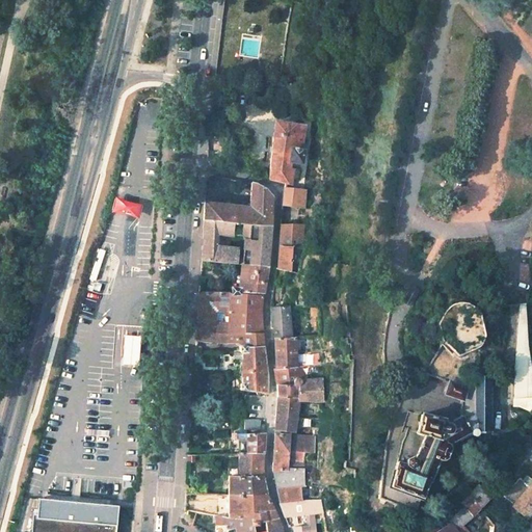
[(301,150),(306,126),(274,121),(268,180),(285,183),(286,183),(289,162),(301,164),(303,150),(301,150)]
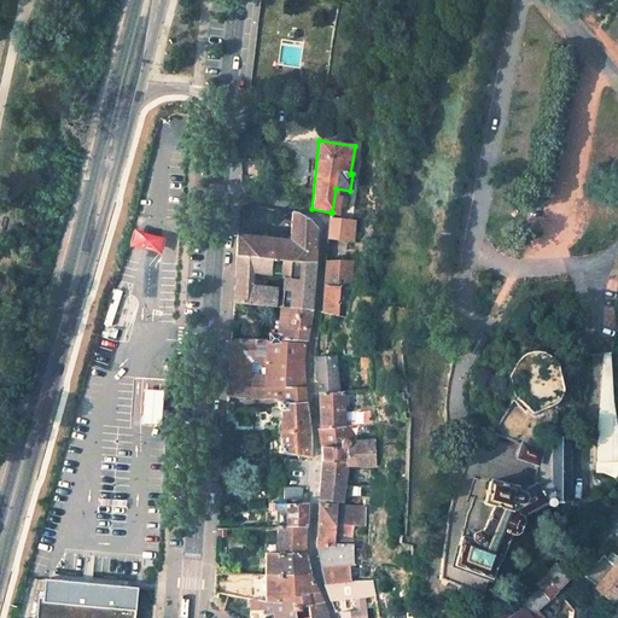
[(315,264),(316,229),(307,220),(296,214),(291,213),(289,240),(238,235),(237,257),(315,264)]
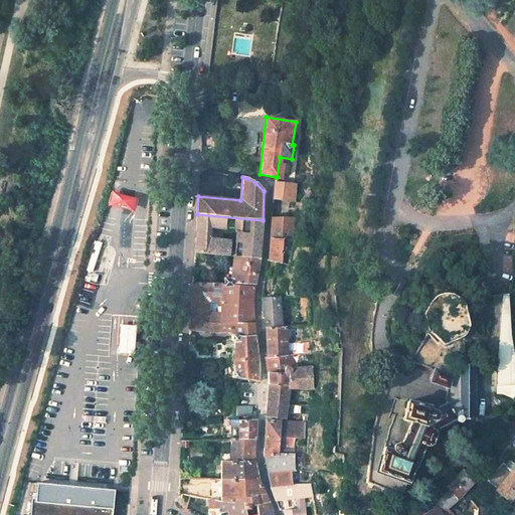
[(275,183),(273,198),(281,199),(288,200),(290,185),(275,183)]
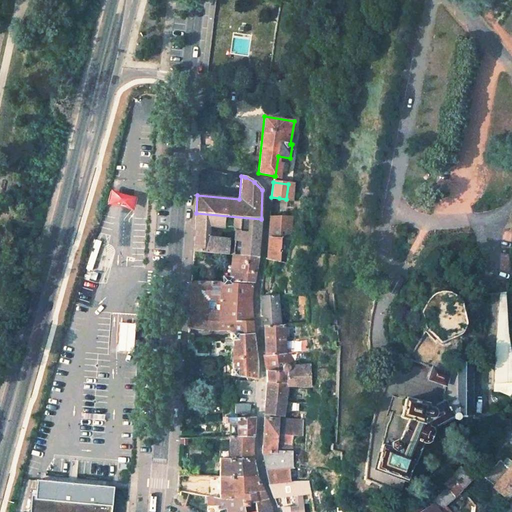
[(119,190),(115,243),(129,243),(133,191),(119,190)]
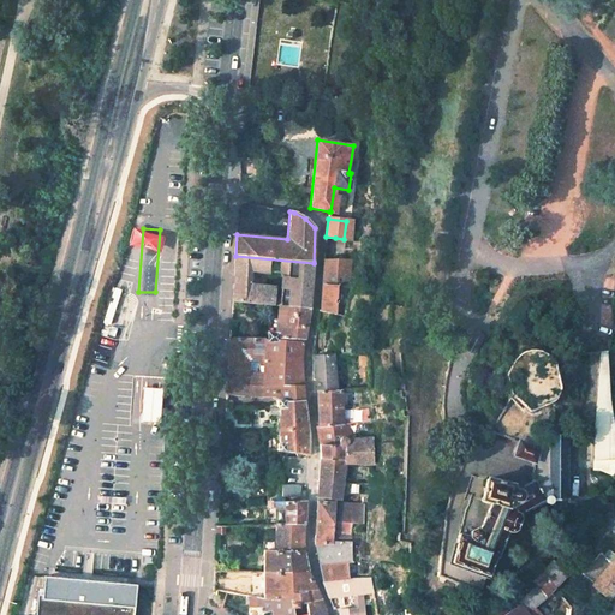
[(309,309),(314,263),(236,256),(232,303),(278,306),(309,309)]
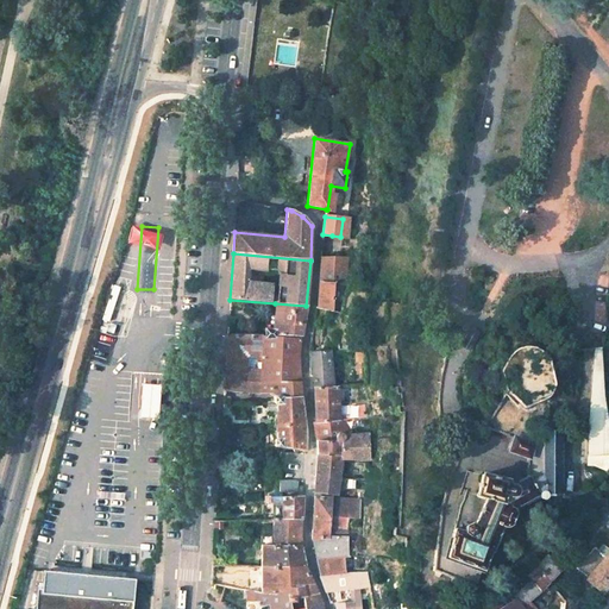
[(341,283),(343,258),(320,258),(319,282),(334,283),(341,283)]
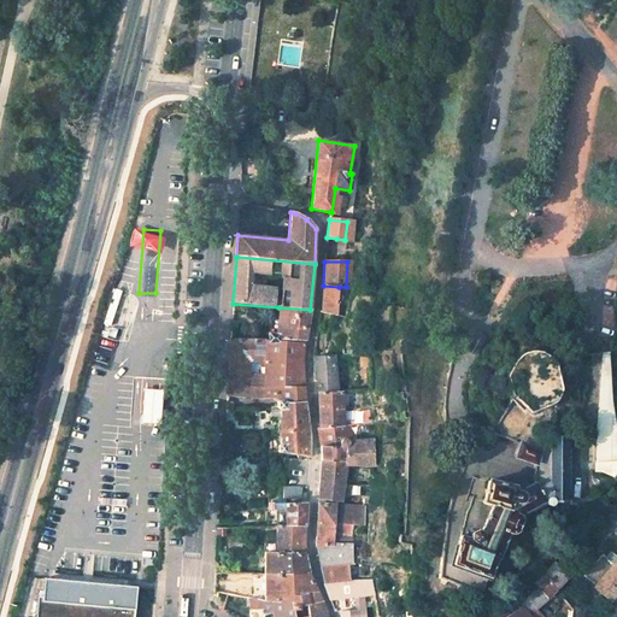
[(338,316),(339,287),(323,286),(322,312),(338,316)]
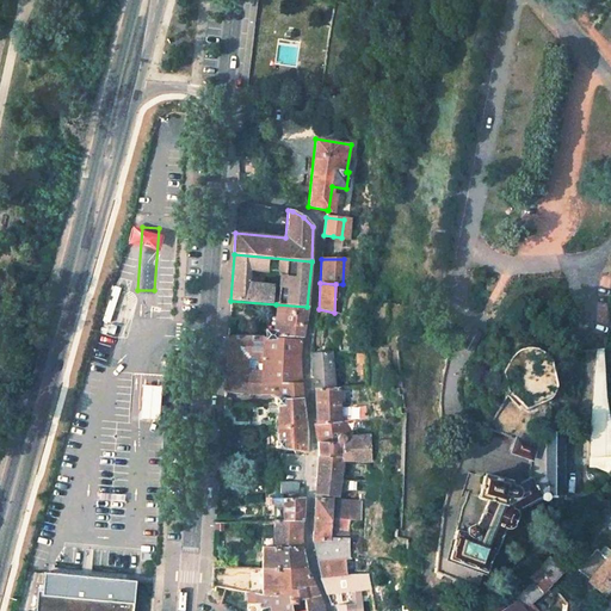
[(302,337),(307,307),(276,304),(273,331),(266,331),(265,338),(275,338),(275,335),(302,337)]
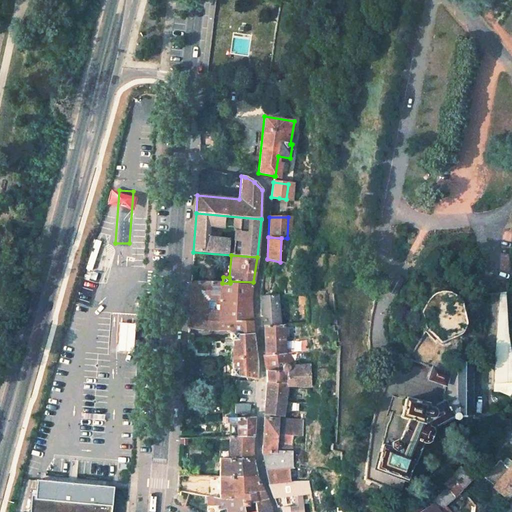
[(394,292),(400,280),(396,278),(389,290),(394,292)]
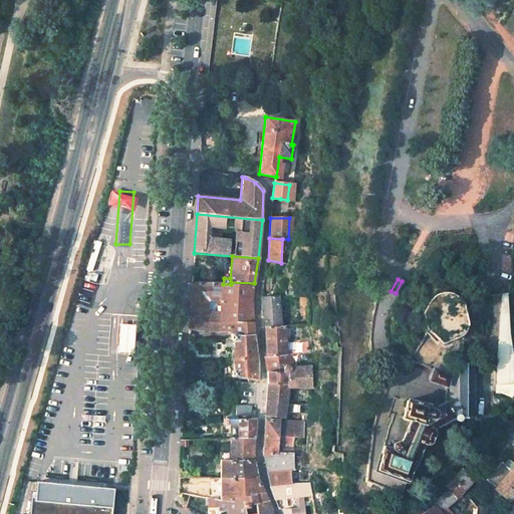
[(189,330),(205,331),(219,331),(226,332),(231,335),(254,334),(252,321),(252,303),(254,286),(231,284),(223,284),(193,282),(191,302),(189,330)]
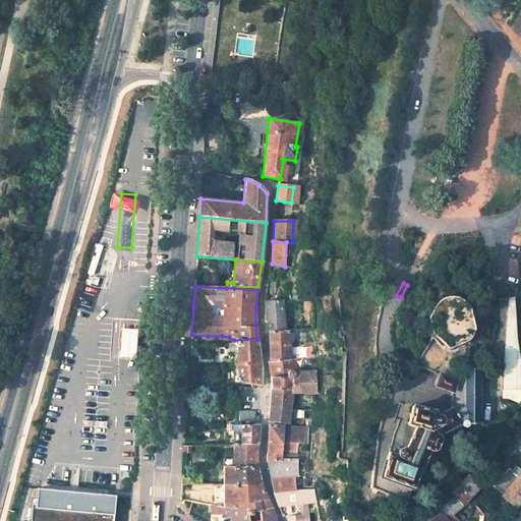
[(518,350),(514,296),(508,297),(504,351),(518,350)]
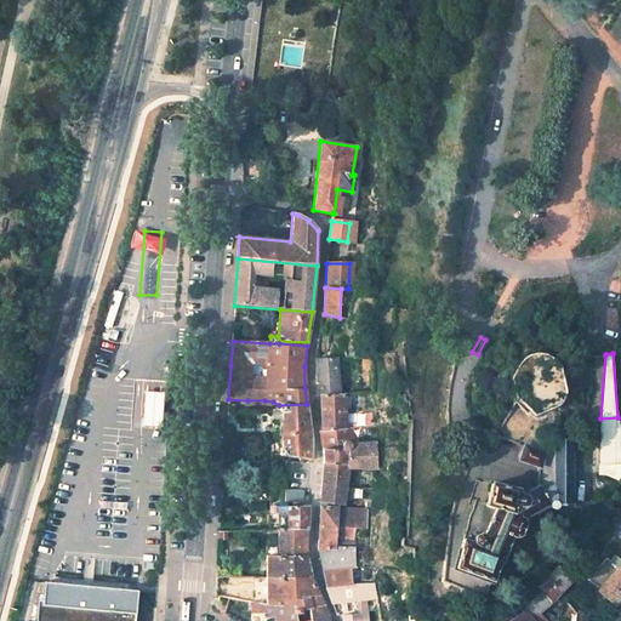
[(340,394),(337,357),(315,359),(315,382),(319,382),(319,396),(340,394)]
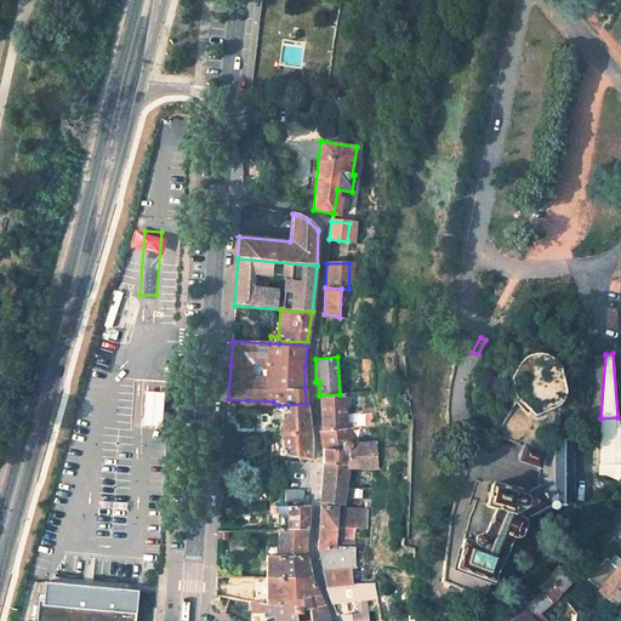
[(559,396),(557,368),(539,370),(541,397),(559,396)]
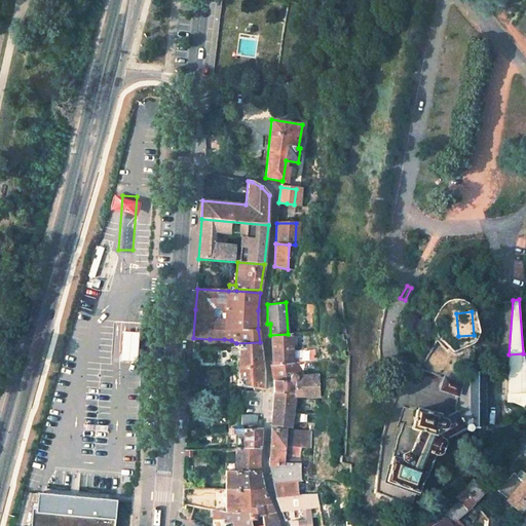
[(294,363),(293,333),(288,334),(270,335),(272,365),(294,363)]
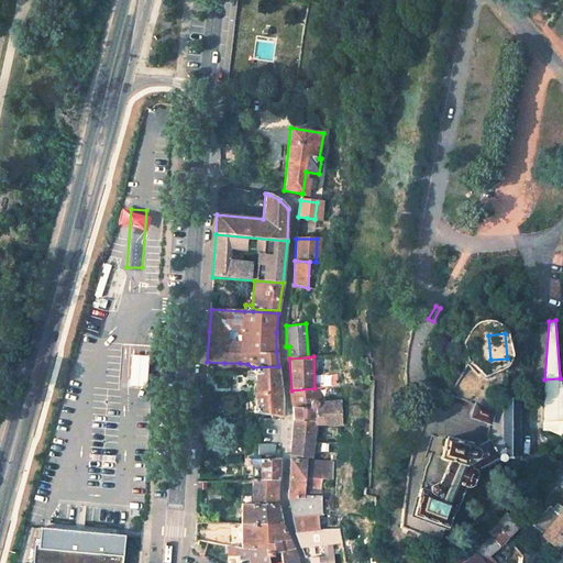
[(146,382),(148,361),(131,360),(129,381),(146,382)]
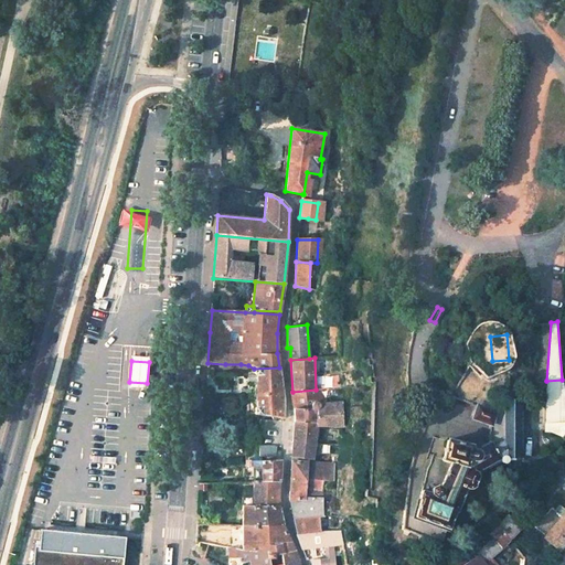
[(240,379),(254,369),(248,365),(241,364),(240,379)]
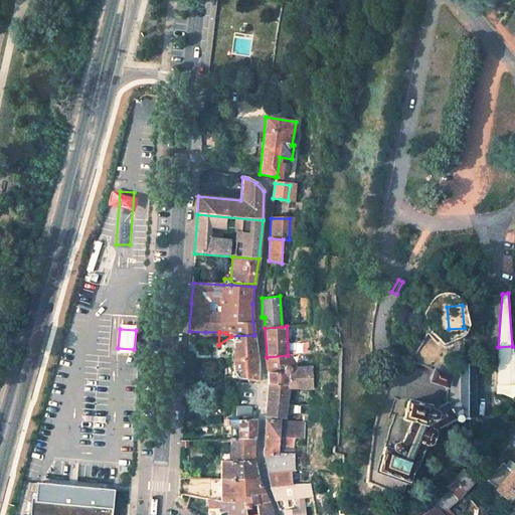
[(230,350),(231,360),(234,360),(234,359),(258,360),(254,335),(231,336),(231,341),(233,342),(233,350),(230,350)]
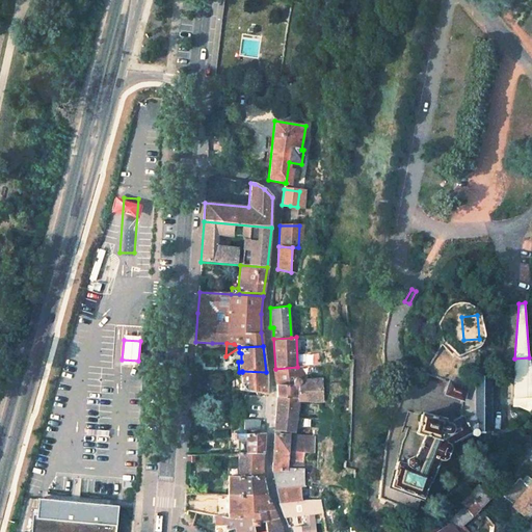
[(531,396),(531,387),(529,357),(514,358),(511,395),(511,399),(531,396)]
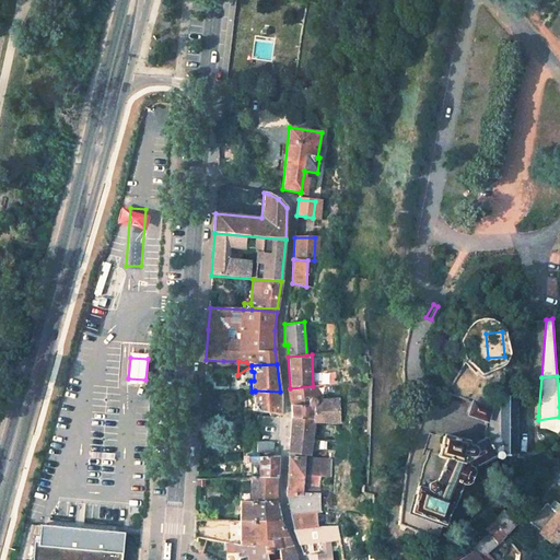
[(514,455),(516,395),(502,394),(502,381),(494,400),(473,401),(470,413),(486,420),(486,438),(475,445),(443,435),(436,456),(446,458),(439,482),(433,480),(427,483),(426,488),(418,486),(405,525),(438,537),(443,525),(445,525),(452,508),(453,508),(463,485),(464,485),(466,485),(468,483),(468,482),(474,470),(473,467),(471,465),(494,455),(494,456),(496,457),(497,458),(498,458),(499,458),(500,458),(502,455),(514,455)]
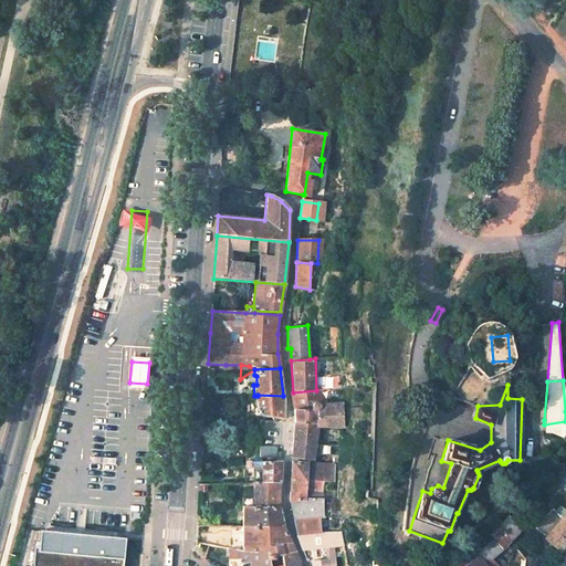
[(522,399),(522,390),(516,389),(517,385),(507,385),(507,398),(522,399)]
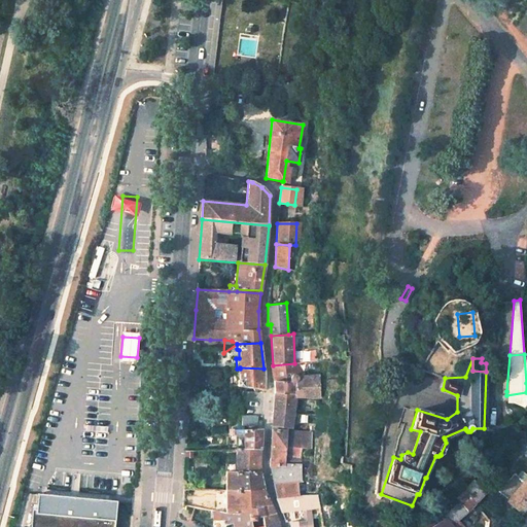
[(301,378),(299,362),(294,363),(273,365),(270,366),(274,383),(274,394),(295,394),(295,378),(301,378)]
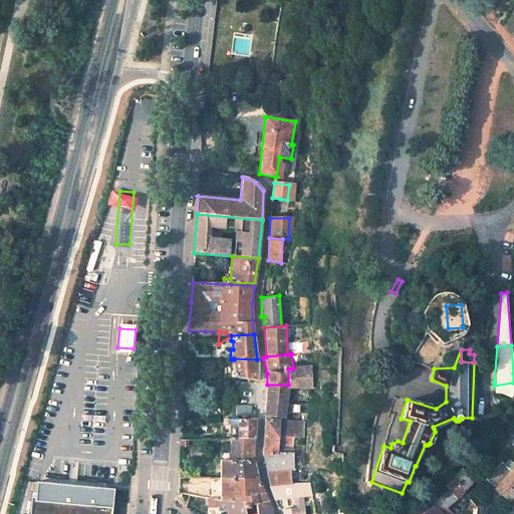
[(249,380),(250,381),(251,381),(252,381),(253,380),(257,381),(257,367),(258,364),(257,359),(234,358),(234,359),(231,359),(231,360),(234,360),(233,369),(231,371),(232,376),(249,379),(249,380)]
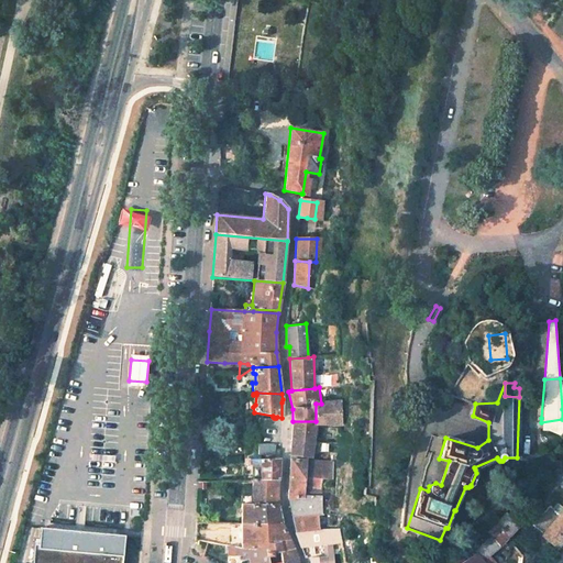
[(337,424),(337,401),(321,404),(316,404),(316,421),(316,424),(337,424)]
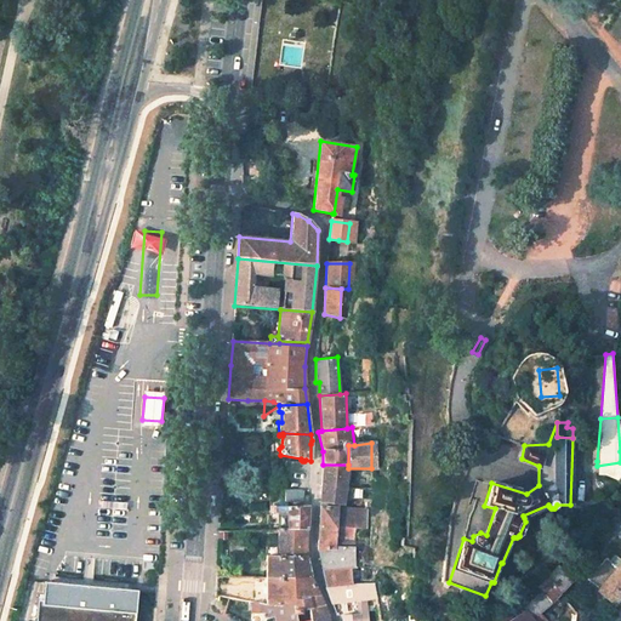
[(343,505),(348,468),(348,465),(323,465),(320,506),(337,508),(339,505),(343,505)]
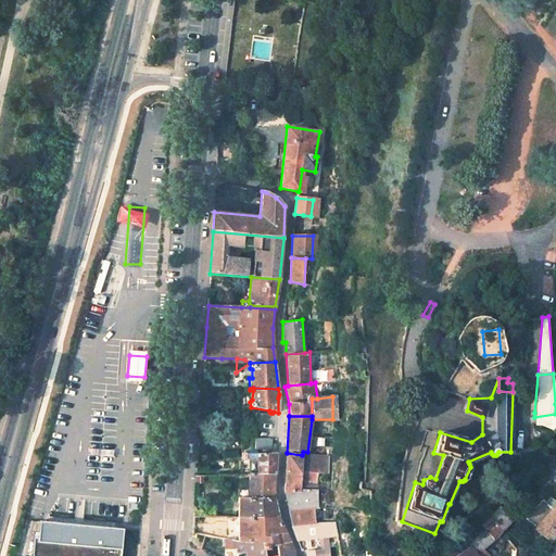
[(269,450),(270,439),(255,439),(254,449),(269,450)]
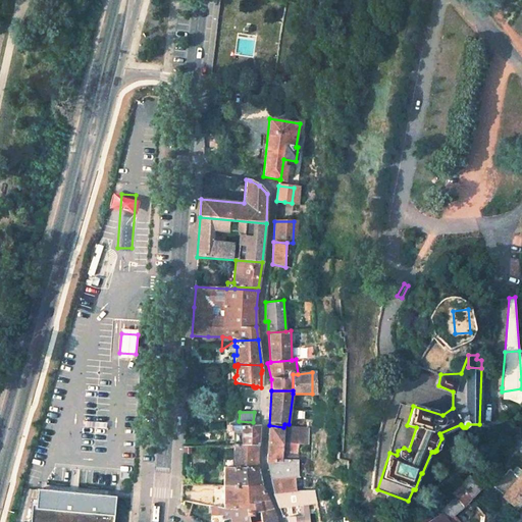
[(259,437),(258,425),(226,426),(226,430),(231,430),(235,432),(241,432),(241,446),(258,446),(259,437)]
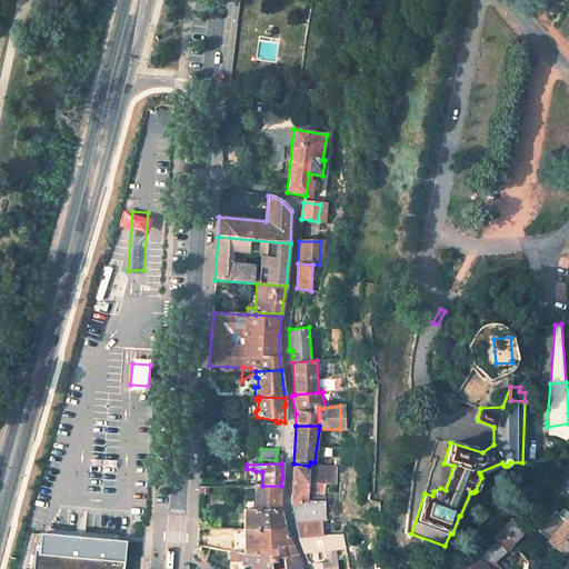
[(337,485),(338,469),(309,466),(293,463),(291,505),(307,502),(325,502),(326,483),(337,485)]
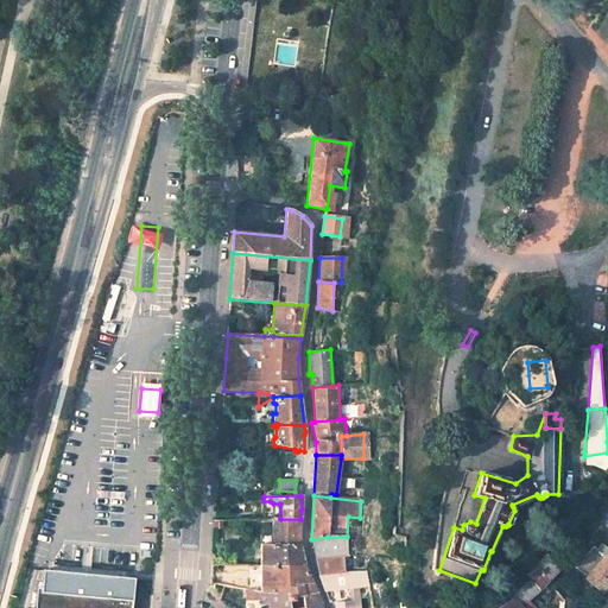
[(302,545),(301,519),(280,519),(272,519),(272,520),(272,536),(260,536),(260,565),(306,567),(305,565),(302,545)]
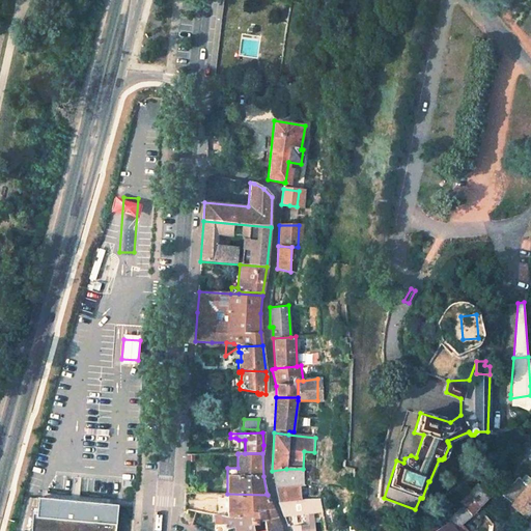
[(272,471),(276,487),(300,485),(304,484),(303,469),(286,469),(272,471)]
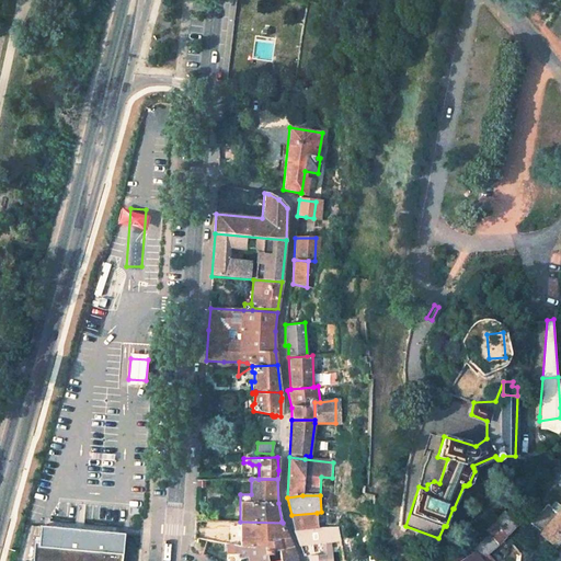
[(560,538),(560,503),(560,505),(556,501),(550,506),(548,503),(530,523),(540,531),(538,534),(553,548),(560,538)]
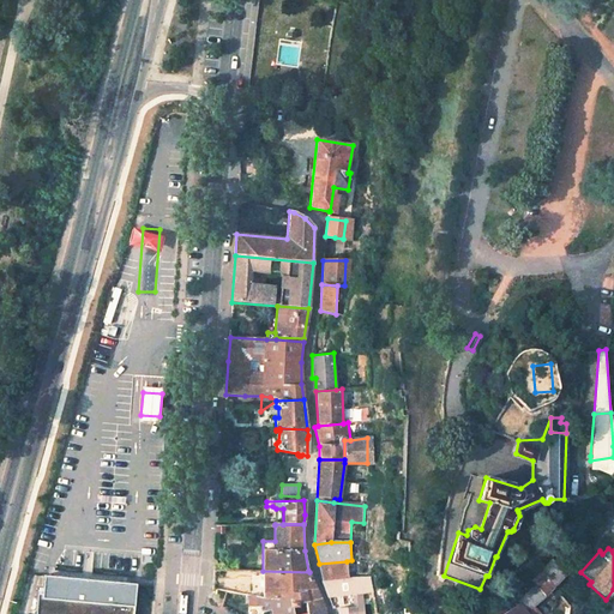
[(565,575),(552,558),(541,569),(554,587),(565,575)]
